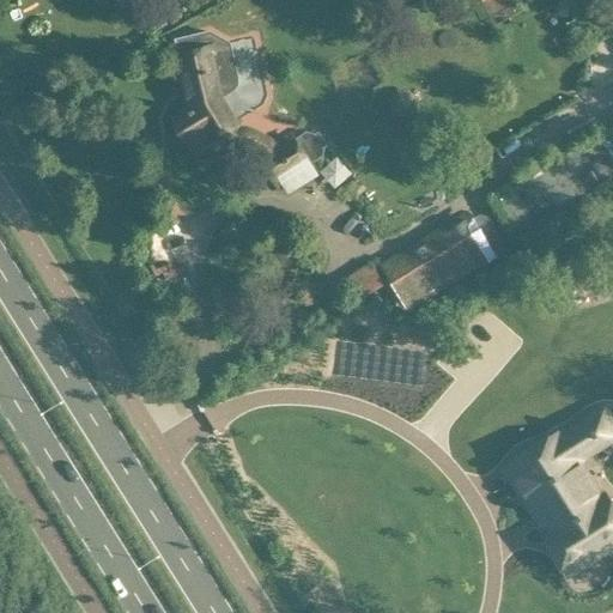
[(208,31),(175,38),(178,55),(190,110),(175,120),(195,152),(212,141),(211,140),(223,133),(228,141),(231,140),(237,140),(260,152),(262,156),(260,157),(277,184),(283,182),(289,192),(315,174),(309,165),(321,157),(323,150),(322,149),(327,146),(319,133),(314,135),(314,134),(307,133),(293,140),(291,137),(275,147),(271,140),(249,128),(244,128),(240,129),(222,98),(234,90),(238,85),(238,78),(230,42),(208,31)]
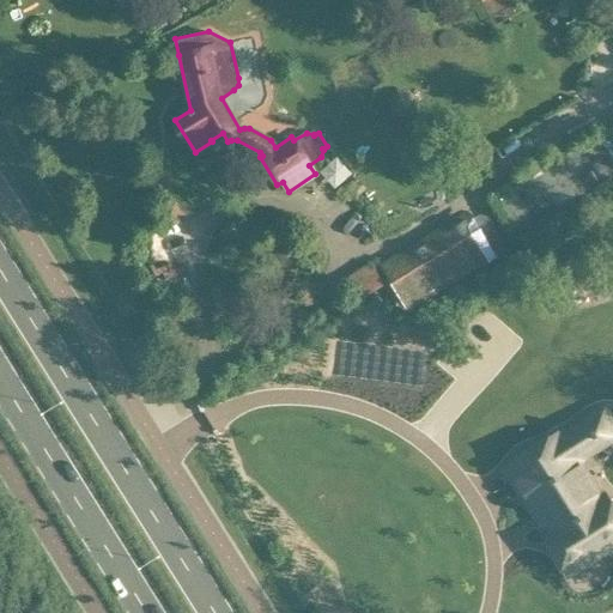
[(515,243),(612,188),(612,127),(489,196),(515,243)]
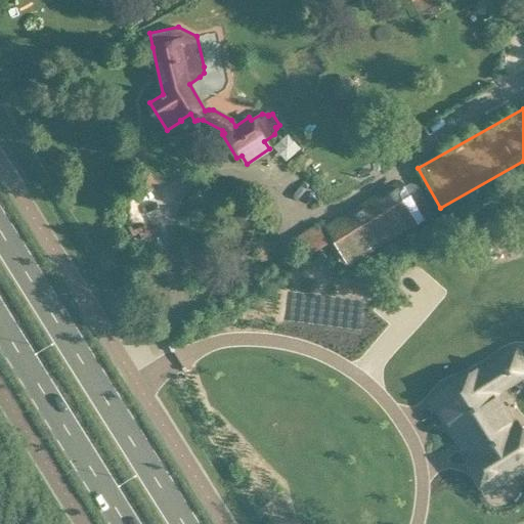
[(401,188),(401,187),(331,230),(356,272),(380,258),(373,247),(430,213),(431,208),(418,184),(410,183),(401,188)]
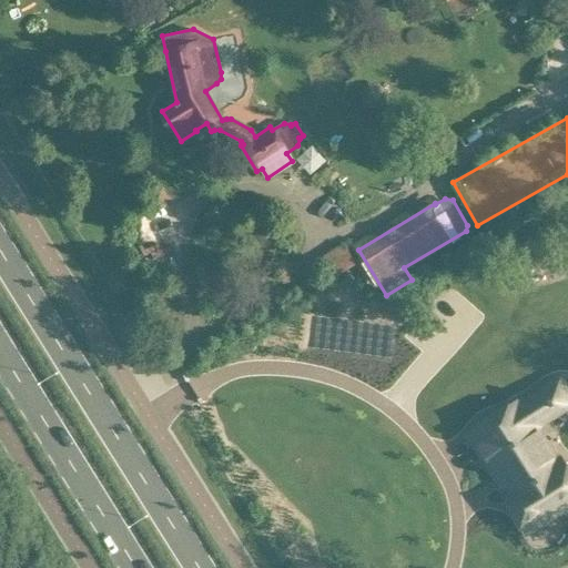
[(343,245),(333,251),(315,263),(326,282),(355,263),(343,245)]
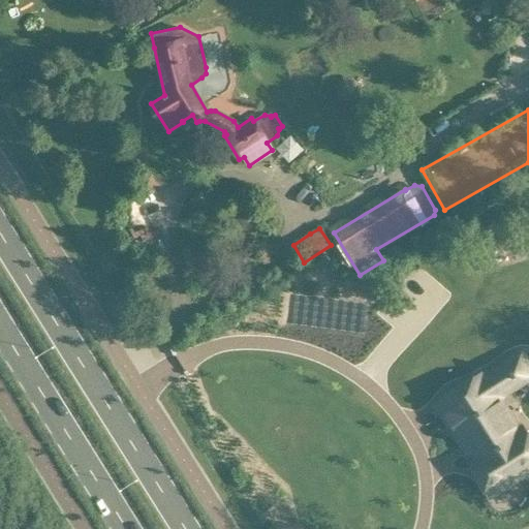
[(309,268),(317,280),(340,266),(332,252),(309,268)]
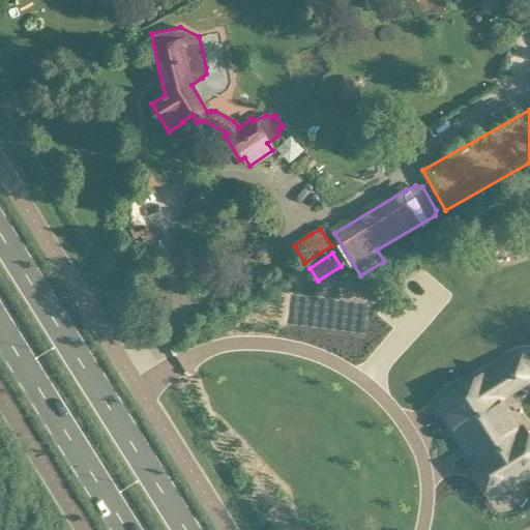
[(483,375),(437,404),(452,429),(454,428),(474,460),(470,463),(491,496),(495,494),(494,493),(492,494),(487,486),(510,470),(517,480),(529,471),(529,450),(524,441),(529,438),(523,429),(519,432),(519,431),(513,435),(491,399),(496,395),(486,378),(483,375)]
